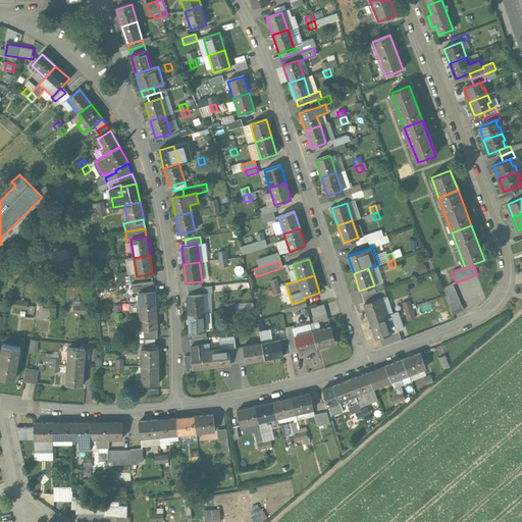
[(153,282),(134,284),(135,294),(140,294),(140,293),(154,292),(153,282)]
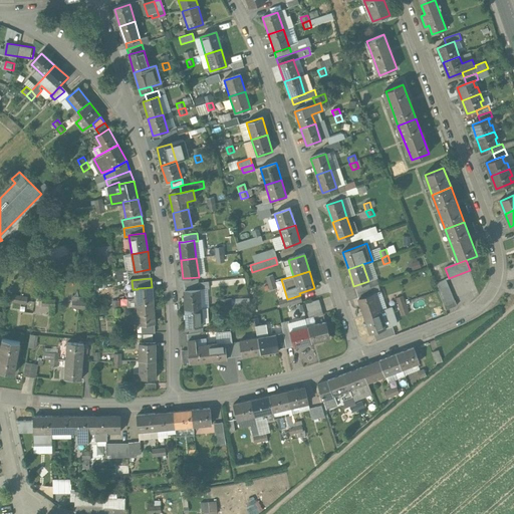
[(446,279),(435,284),(443,304),(454,300),(446,279)]
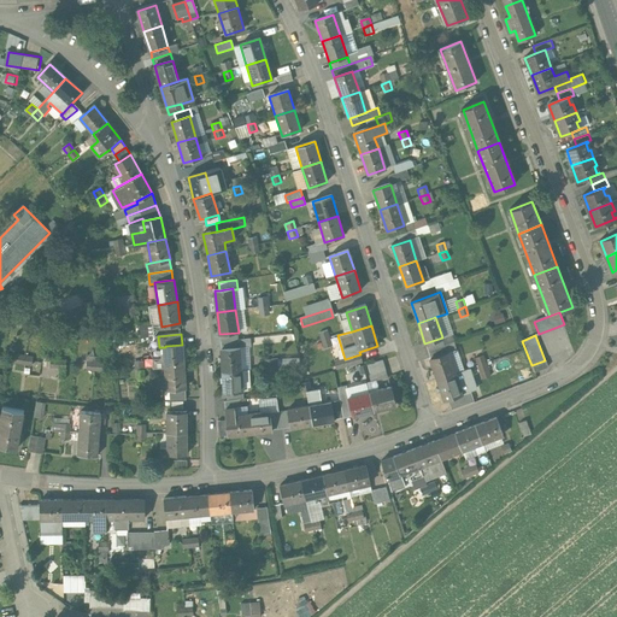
[(182,345),(165,346),(165,347),(165,354),(163,354),(163,359),(154,359),(154,368),(165,368),(184,366),(183,345),(182,345)]
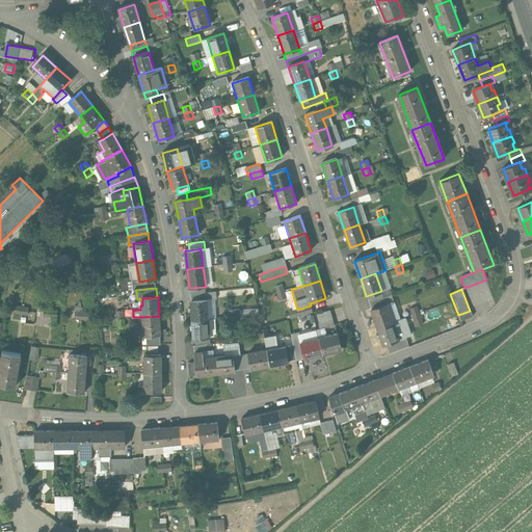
[(207,300),(190,301),(192,319),(208,319),(207,300)]
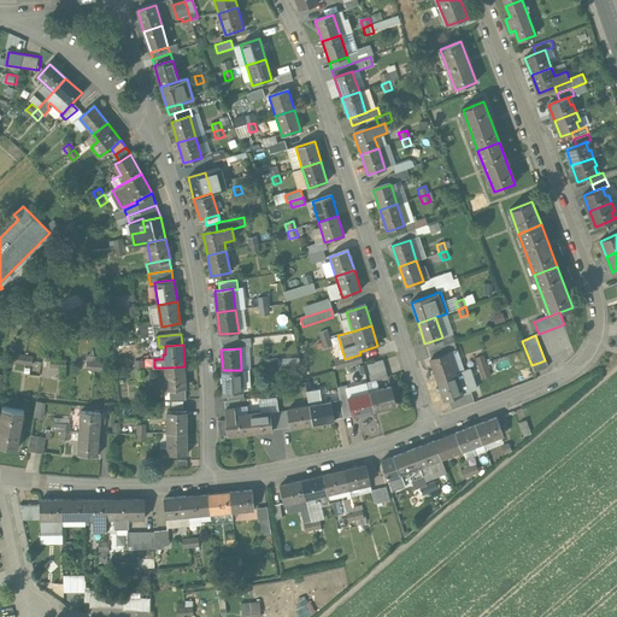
[(447,353),(429,359),(436,380),(454,374),(447,353)]
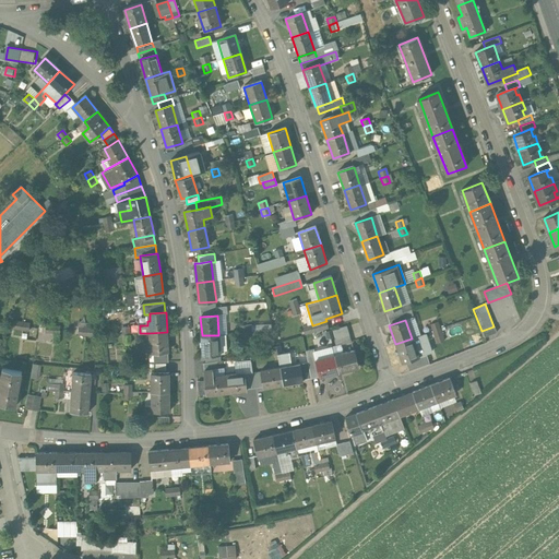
[(312,325),(302,329),(304,335),(328,328),(326,321),(312,325)]
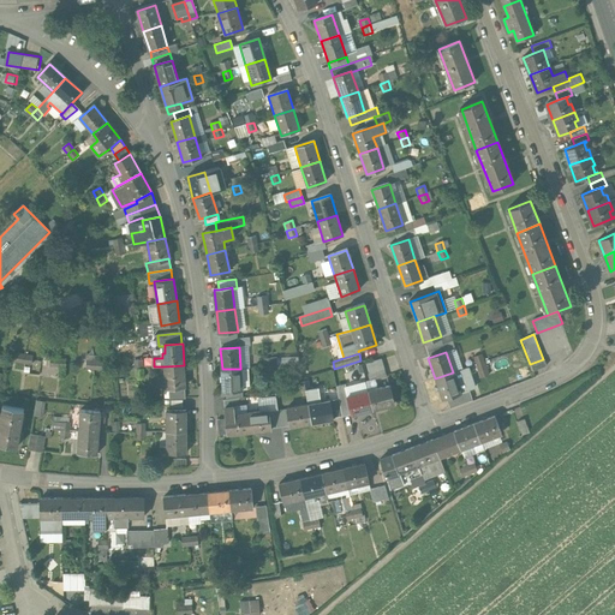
[(34,357),(18,354),(17,363),(33,365),(34,357)]
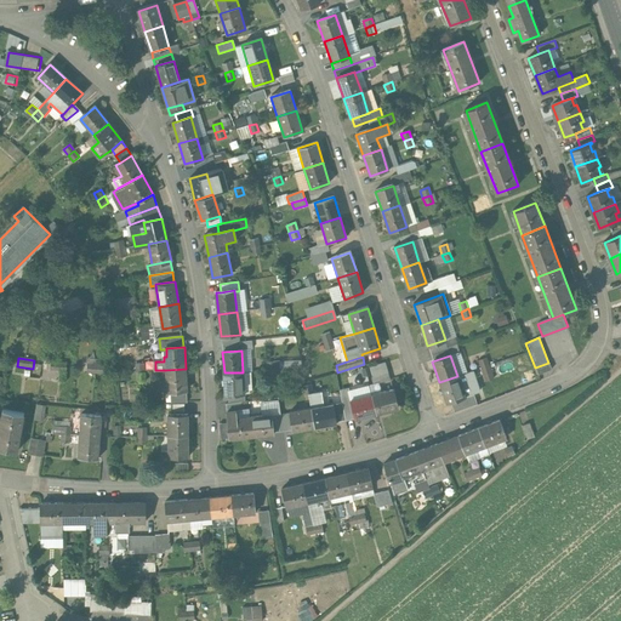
[(486,358),(477,360),(479,369),(489,365),(486,358)]
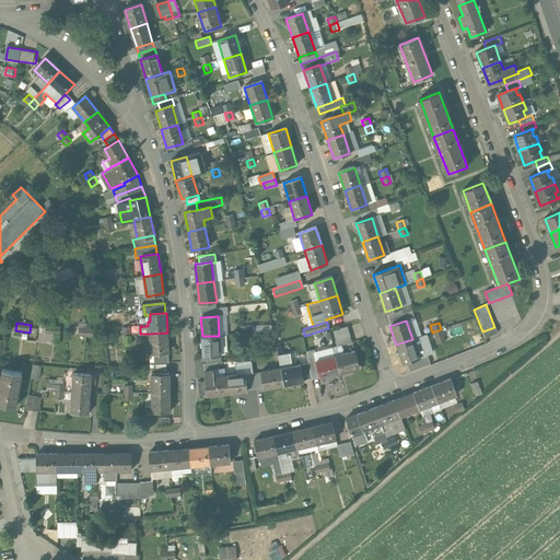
[(347,327),(334,330),(337,341),(336,341),(338,348),(352,345),(347,327)]
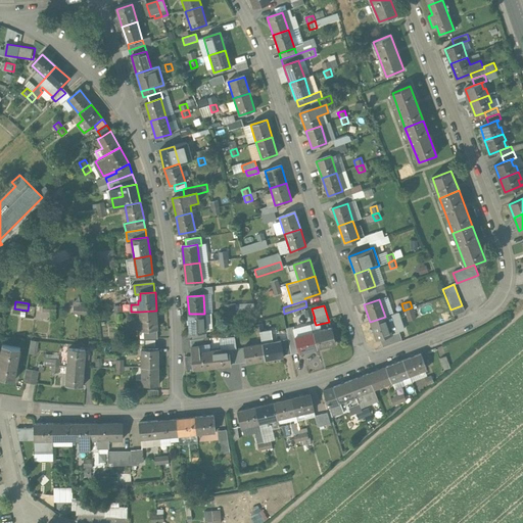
[(412,307),(403,311),(407,317),(414,314),(412,307)]
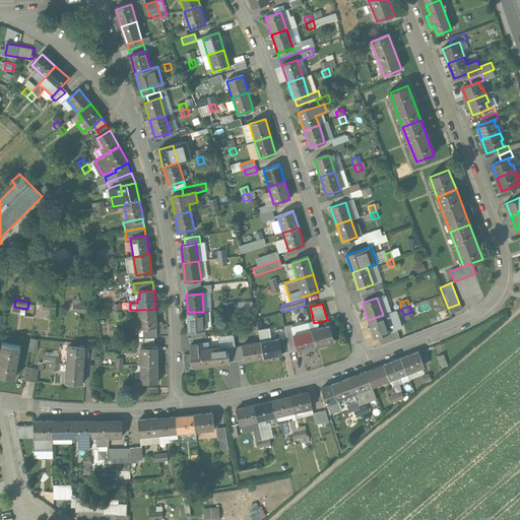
[(155,309),(139,310),(141,329),(144,329),(157,328),(155,309)]
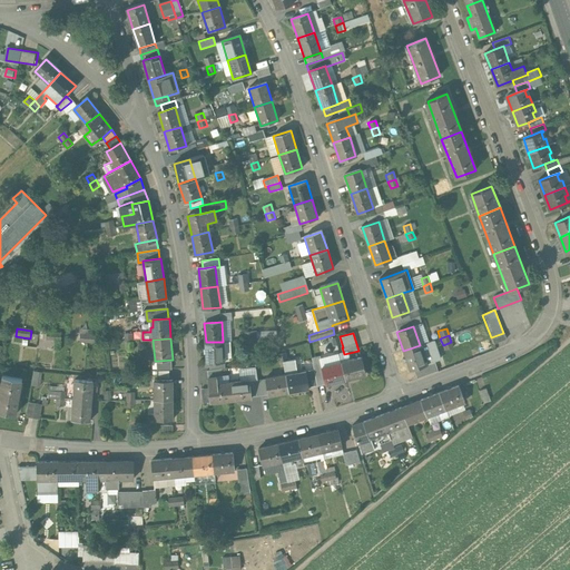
[(223,342),(206,342),(207,363),(224,362),(223,342)]
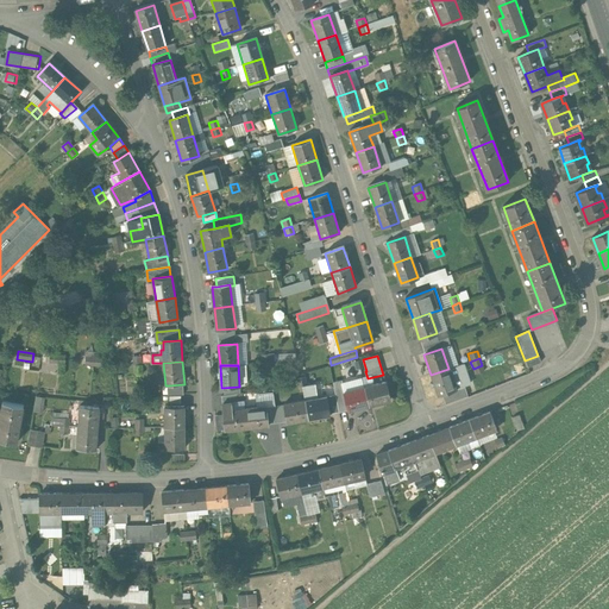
[(449,369),(431,375),(438,395),(441,394),(456,389),(456,388),(449,369)]
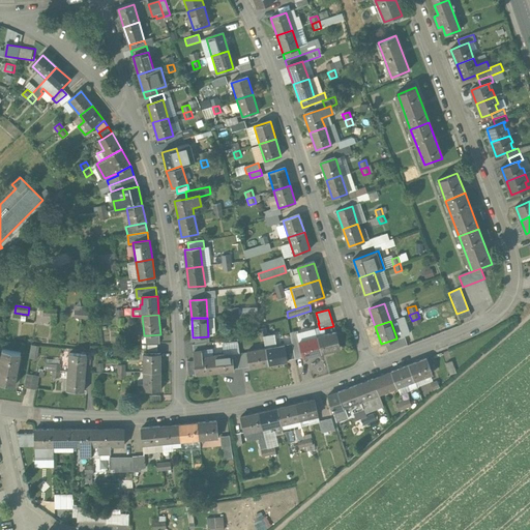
[(335,333),(318,337),(322,354),(340,349),(335,333)]
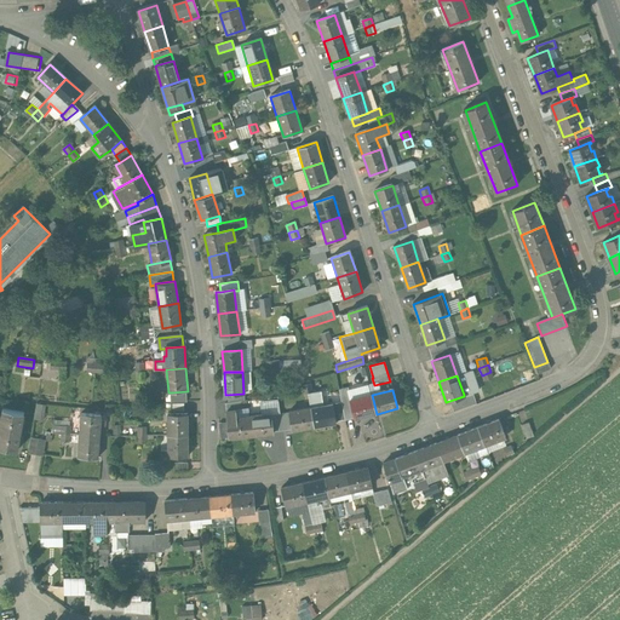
[(188,391),(172,392),(173,402),(188,402),(188,391)]
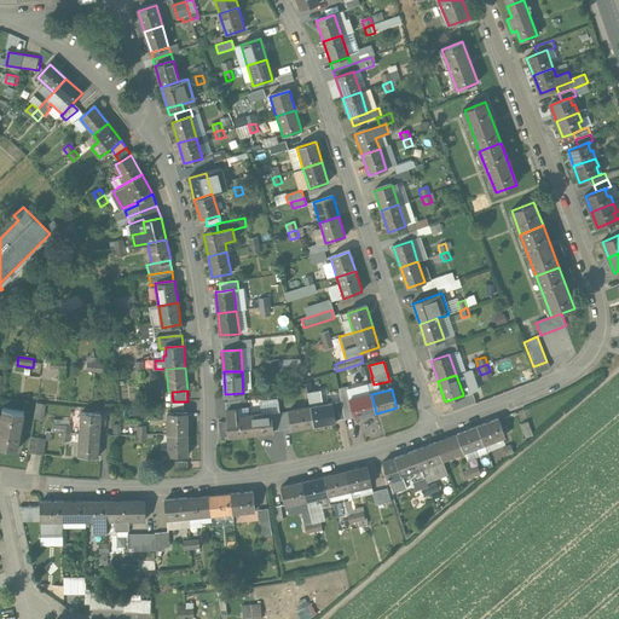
[(323,405),(319,391),(312,392),(307,393),(311,408),(313,427),(335,423),(331,404),(323,405)]
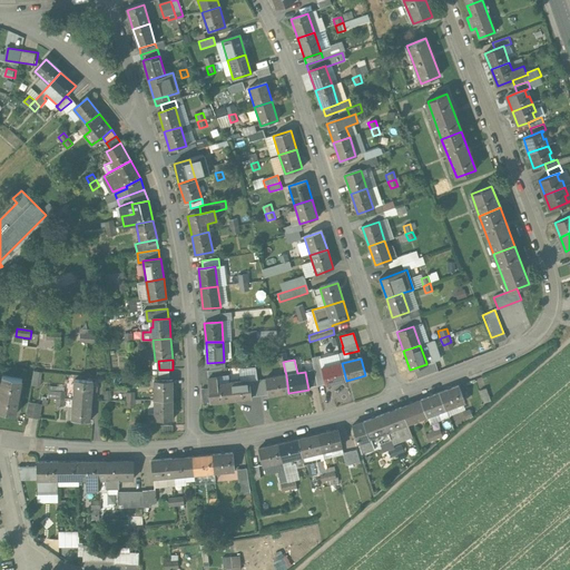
[(434,361),(426,363),(426,364),(413,369),(416,377),(438,370),(434,361)]
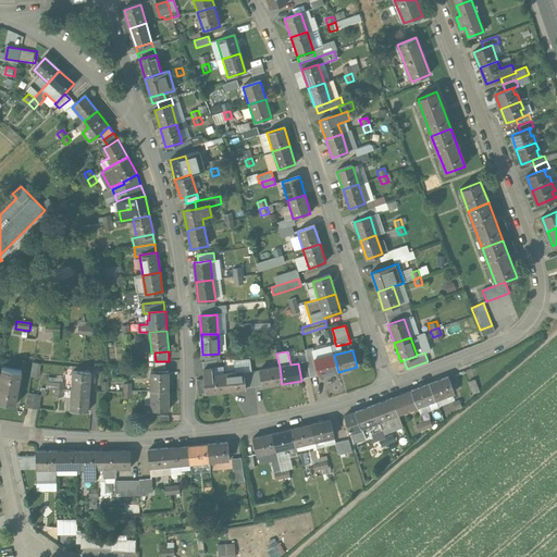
[(334,355),(314,360),(319,376),(338,372),(334,355)]
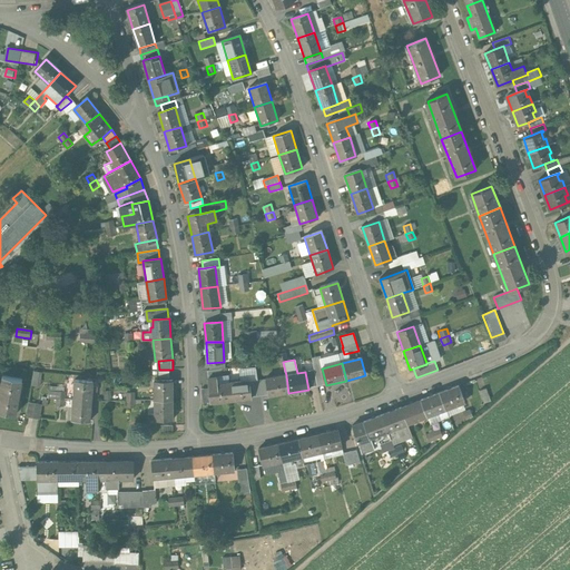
[(222,369),(207,370),(208,377),(216,377),(223,377),(222,369)]
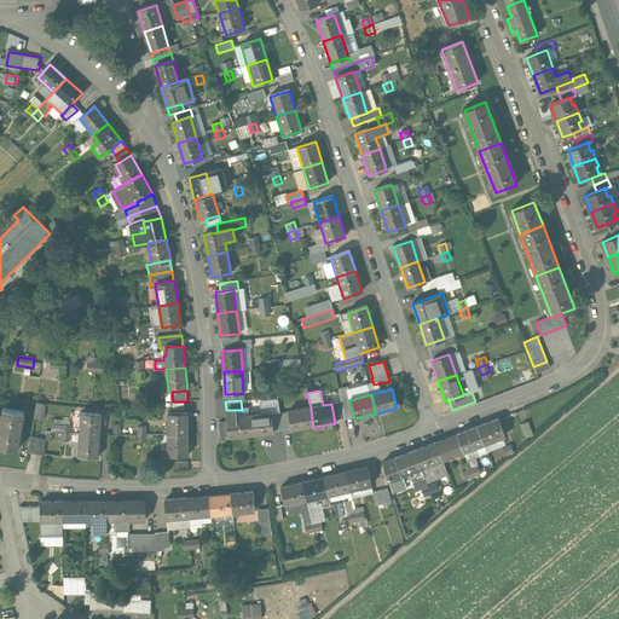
[(46,418),(48,404),(40,401),(36,417),(46,418)]
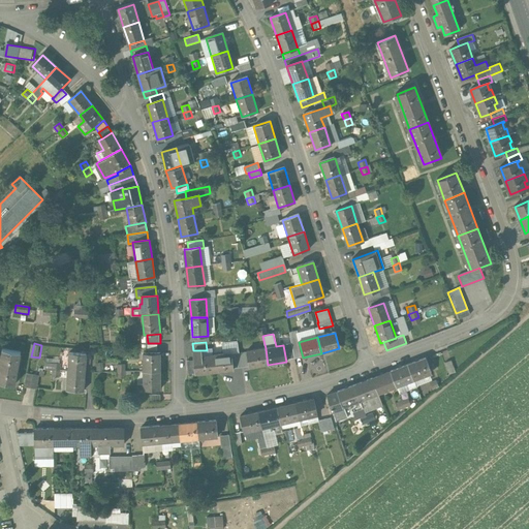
[(266,348),(247,351),(249,368),(268,365),(266,348)]
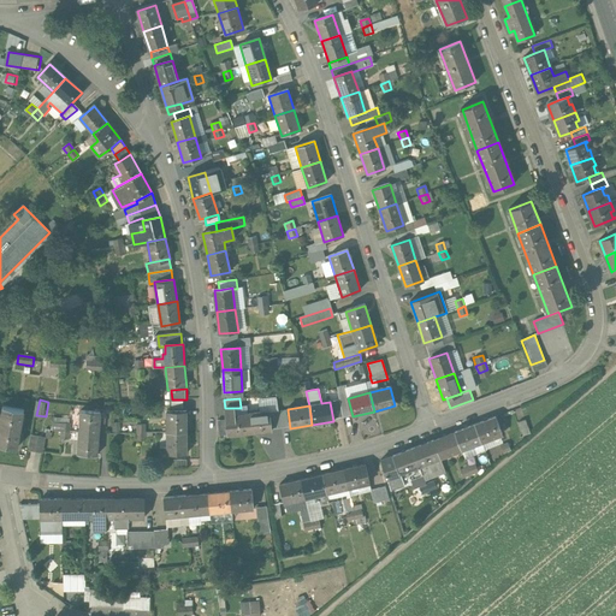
[(23,410),(3,407),(0,420),(0,444),(16,448),(23,410)]
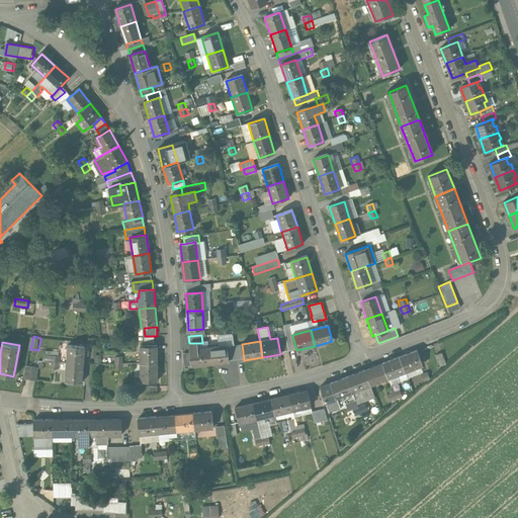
[(208,348),(197,349),(196,343),(189,343),(190,353),(191,366),(209,364),(208,348)]
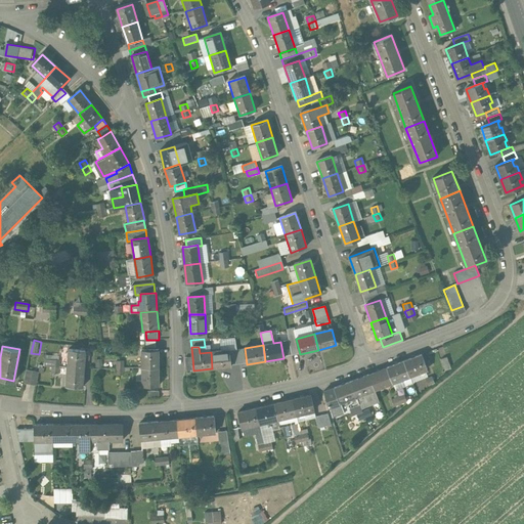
[(84,351),(68,350),(67,367),(83,368),(84,351)]
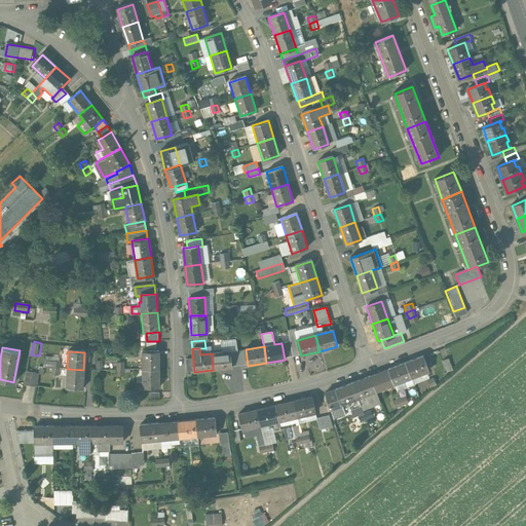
[(158,351),(141,351),(142,369),(158,369),(158,351)]
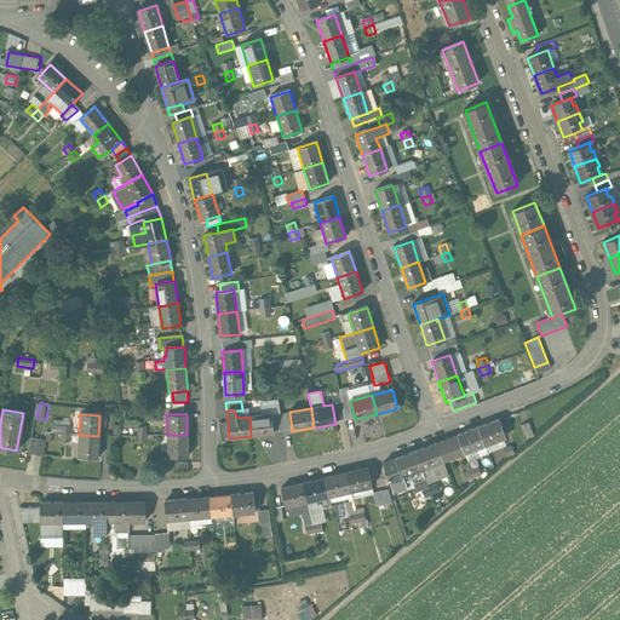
[(270,414),(250,417),(251,436),(273,434),(270,414)]
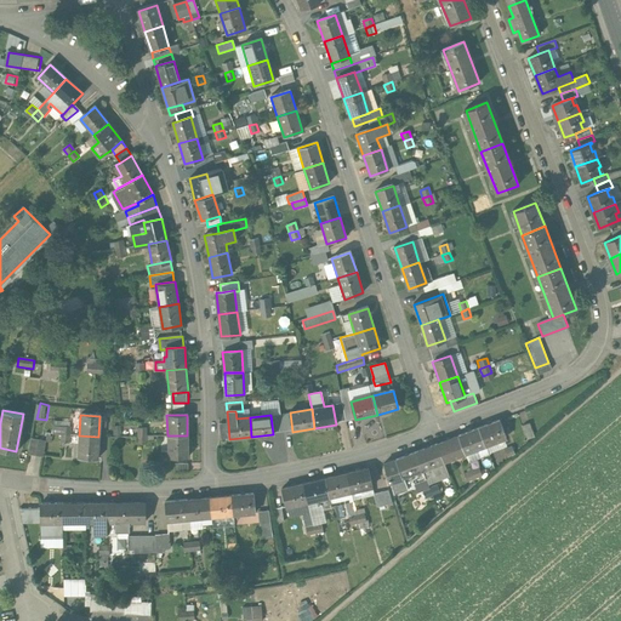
[(500,420),(479,428),(485,445),(506,438),(500,420)]
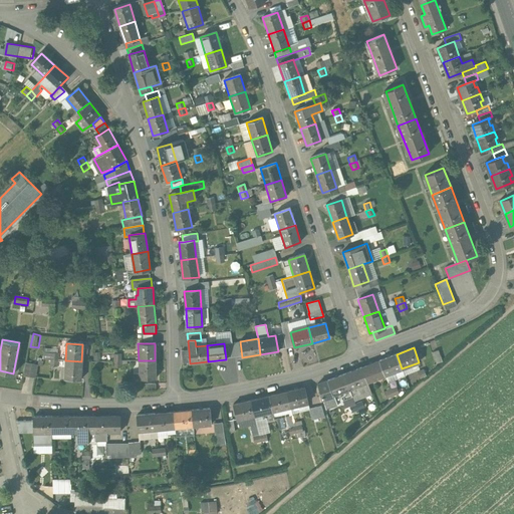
[(189,350),(182,351),(183,363),(190,363),(189,350)]
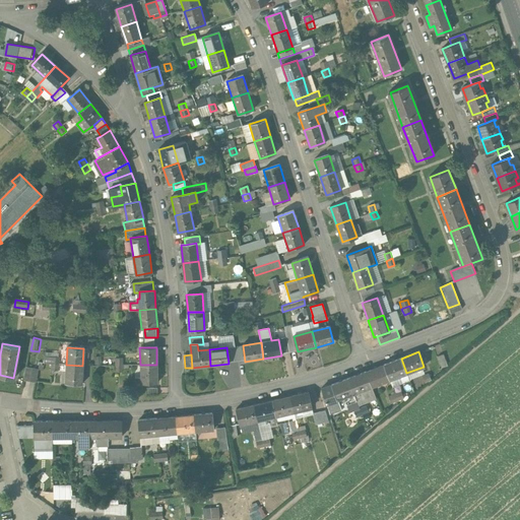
[(401,359),(384,365),(389,380),(406,373),(401,359)]
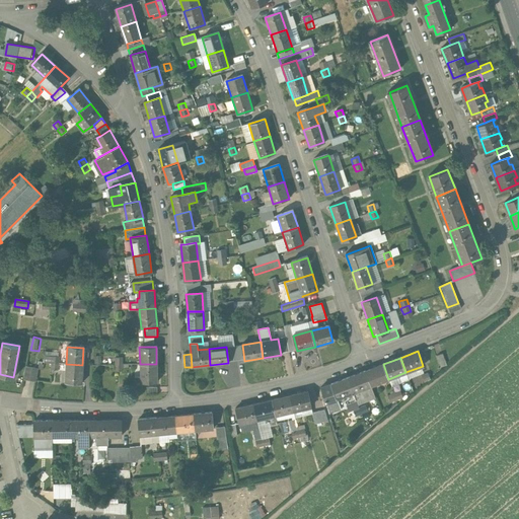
[(82,365),(66,364),(65,382),(81,383),(82,365)]
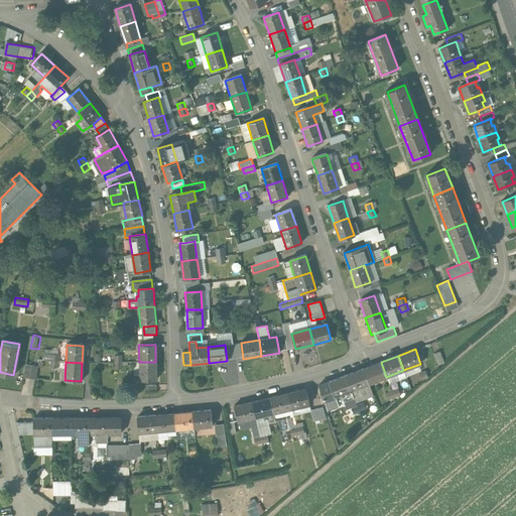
[(155,362),(139,362),(139,375),(136,375),(136,380),(156,380),(155,362)]
